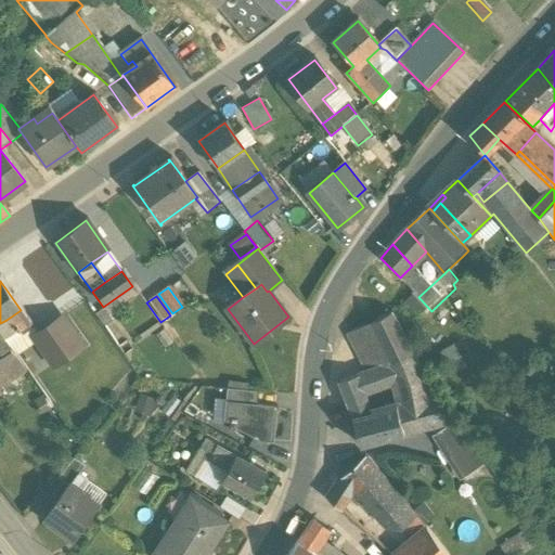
[(418,297),(411,307),(423,321),(431,311),(418,297)]
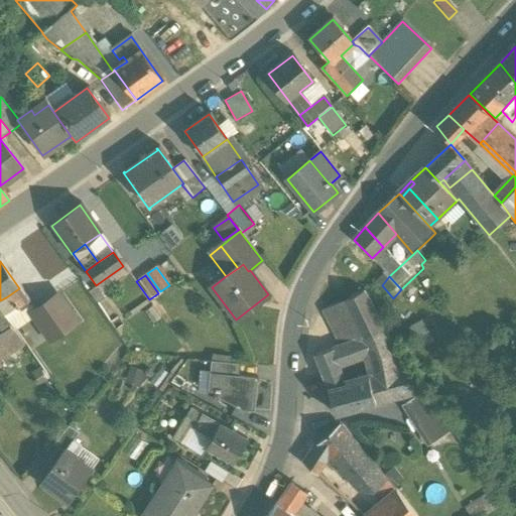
[(390,343),(364,290),(337,304),(355,342),(361,340),(366,349),(390,343)]
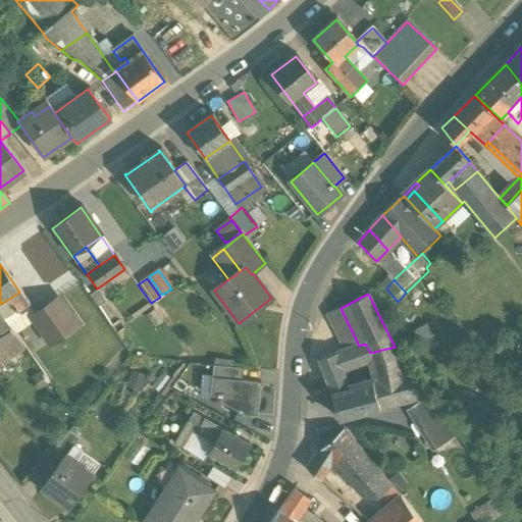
[(6,301),(0,304),(0,316),(6,325),(12,333),(23,325),(6,301)]
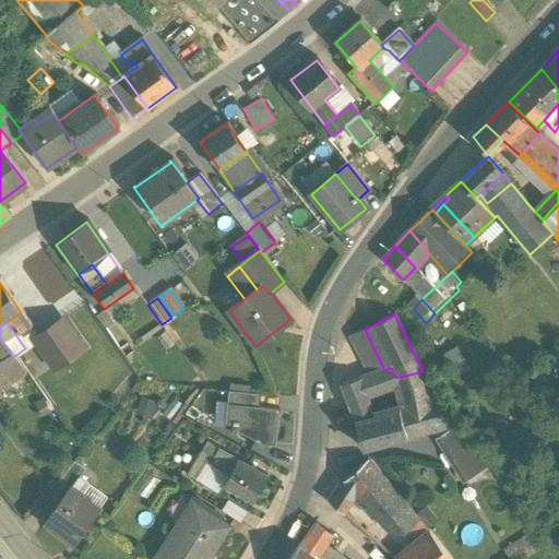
[(82,351),(62,323),(34,343),(54,370),(82,351)]
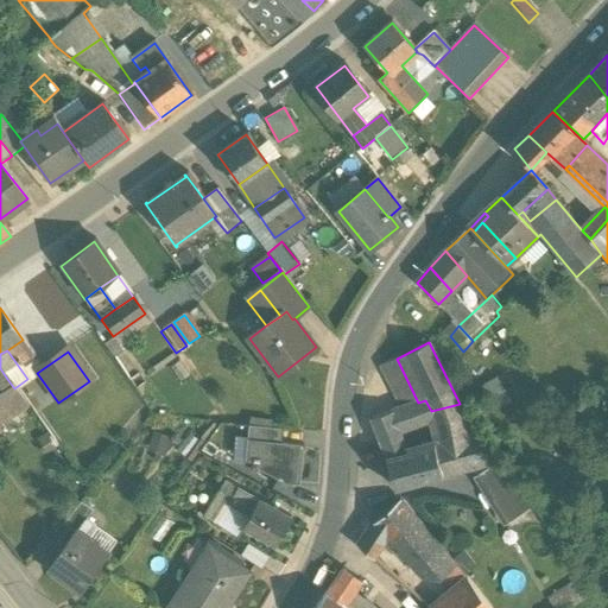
[(483,382),(494,407),(510,401),(499,375),(483,382)]
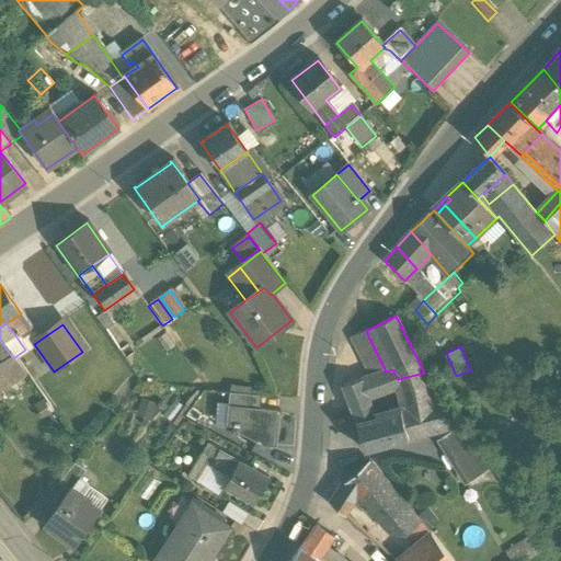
[(0,353),(0,375),(16,364),(13,358),(7,350),(0,353)]
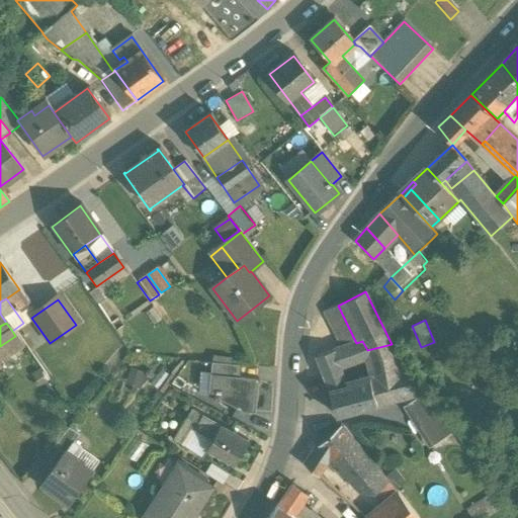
[(15,336),(0,346),(0,362),(7,372),(19,364),(13,356),(24,348),(15,336)]
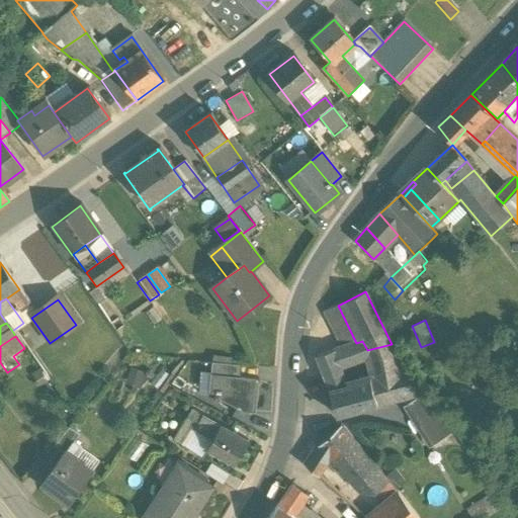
[(356,343),(317,356),(324,376),(340,370),(349,367),(350,362),(368,356),(367,350),(362,341),(356,343)]
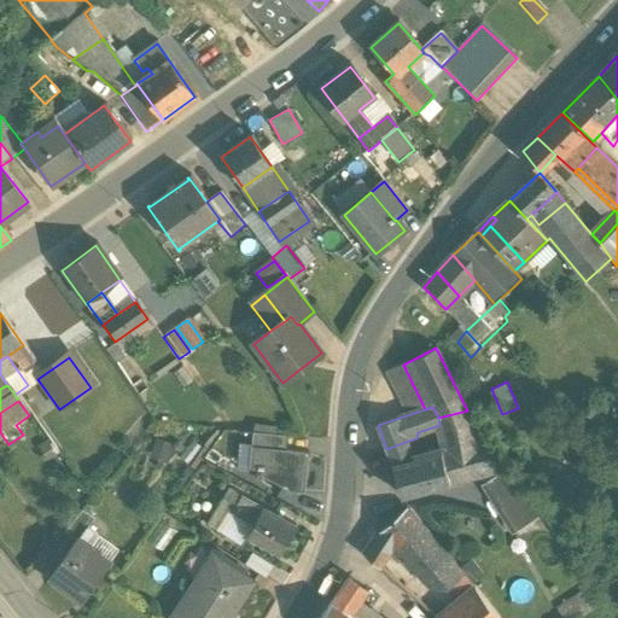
[(467,410),(438,418),(439,425),(447,452),(450,466),(478,459),(474,441),(482,439),(467,410)]
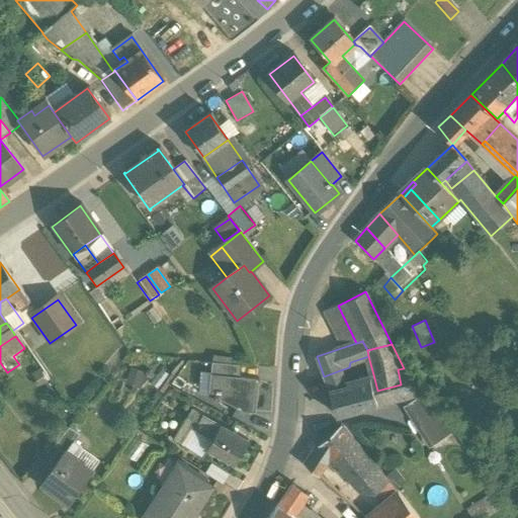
[(240,366),(211,363),(209,375),(239,378),(240,366)]
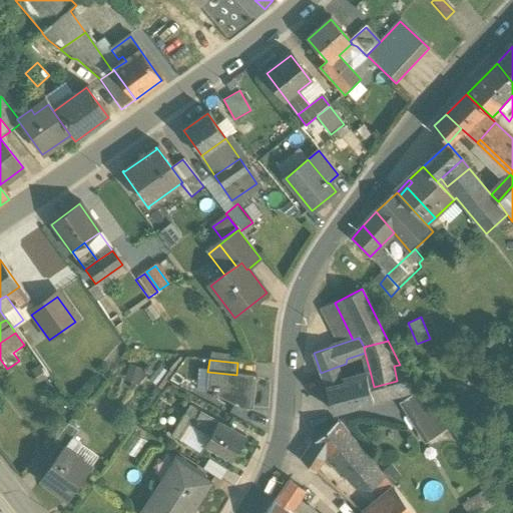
[(337,367),(321,373),(326,386),(343,382),(337,367)]
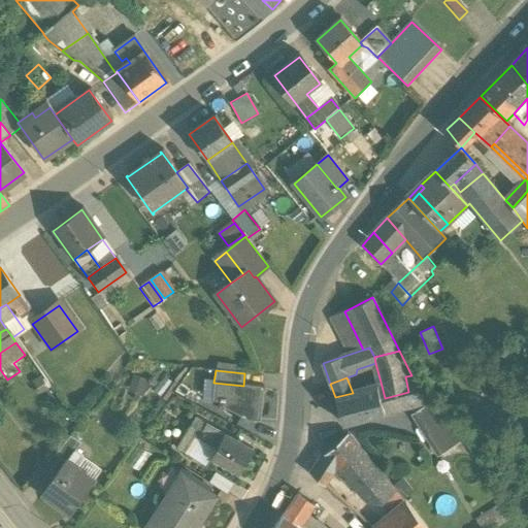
[(243,386),(213,383),(212,402),(222,403),(222,407),(246,421),(260,422),(263,388),(243,386)]
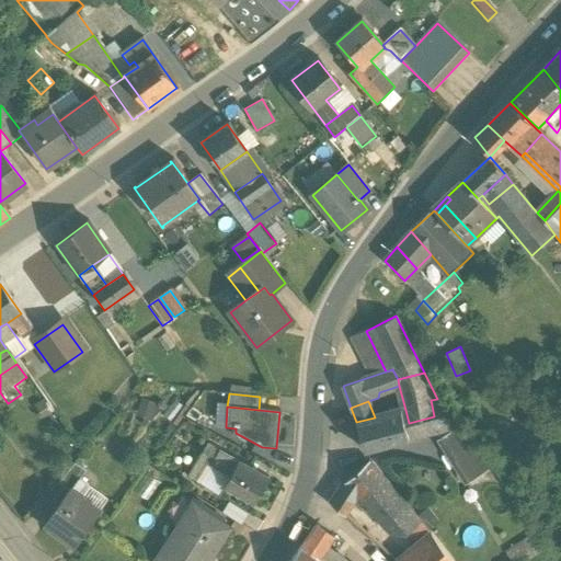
[(375,418),(356,422),(364,450),(437,433),(434,416),(409,423),(405,410),(375,418)]
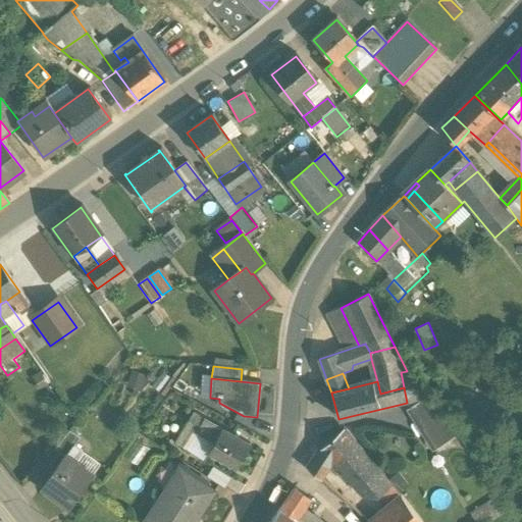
[(452,438),(427,399),(411,410),(436,449),(452,438)]
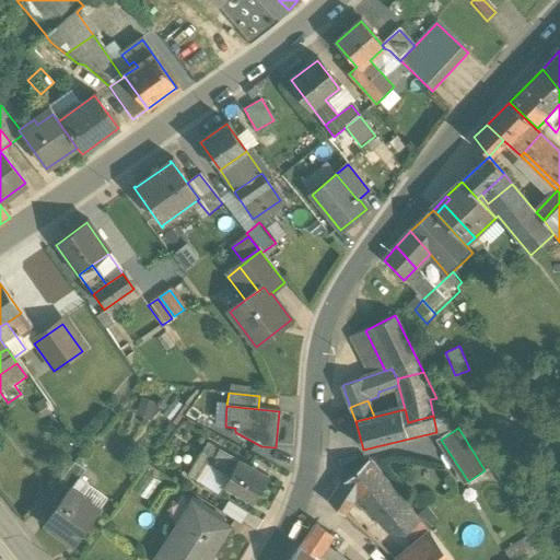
[(237,463),(209,444),(187,477),(219,497),(224,489),(224,488),(237,463)]
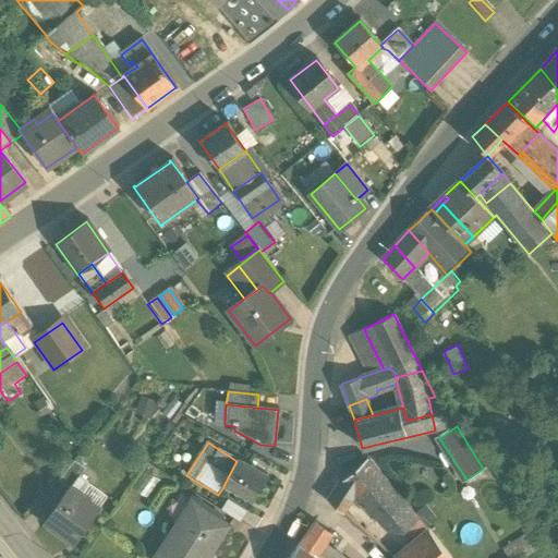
[(397,495),(367,459),(341,483),(355,497),(374,516),(397,495)]
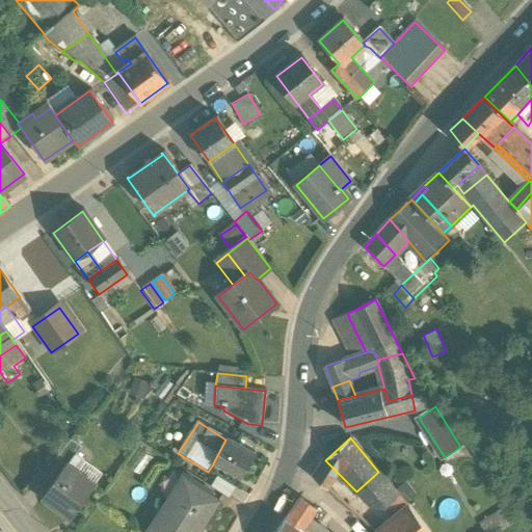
[(255,454),(225,440),(213,463),(213,464),(241,479),(255,454)]
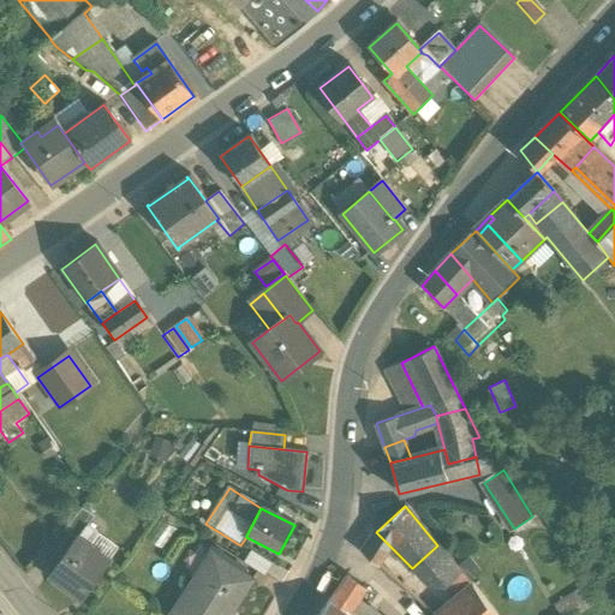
[(82,511),(64,533),(75,542),(77,539),(78,542),(87,530),(94,519),(82,511)]
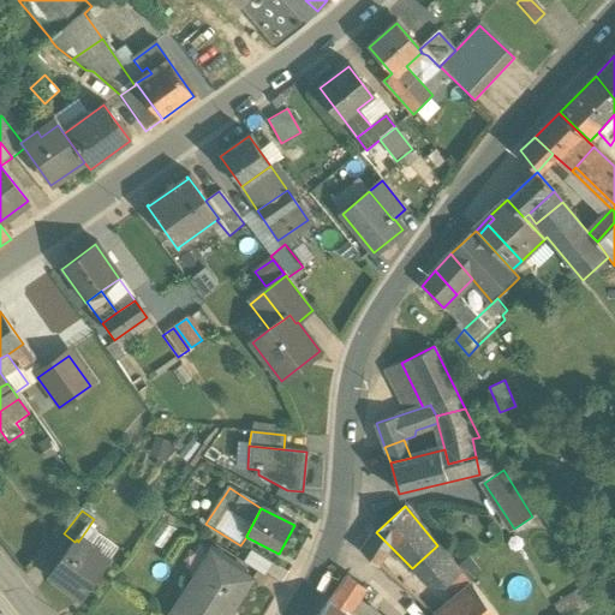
[(87,530),(78,542),(77,539),(75,542),(48,579),(82,603),(109,563),(89,549),(97,537),(87,530)]
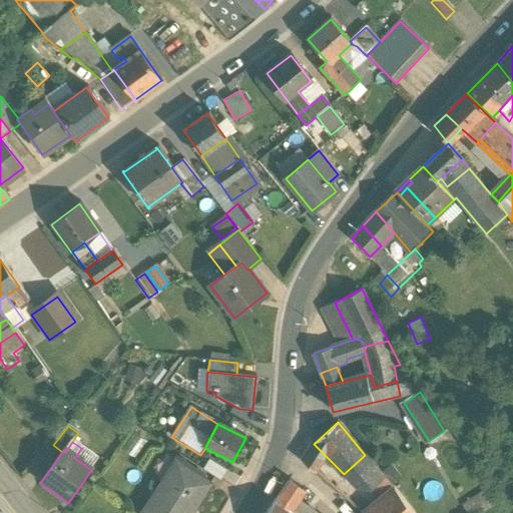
[(314,444),(302,461),(315,473),(327,457),(314,444)]
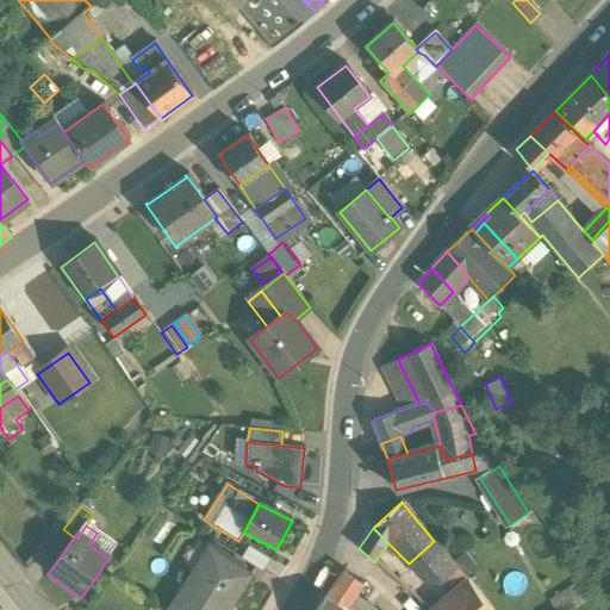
[(434,541),(409,564),(431,583),(442,582),(460,568),(436,540),(434,541)]
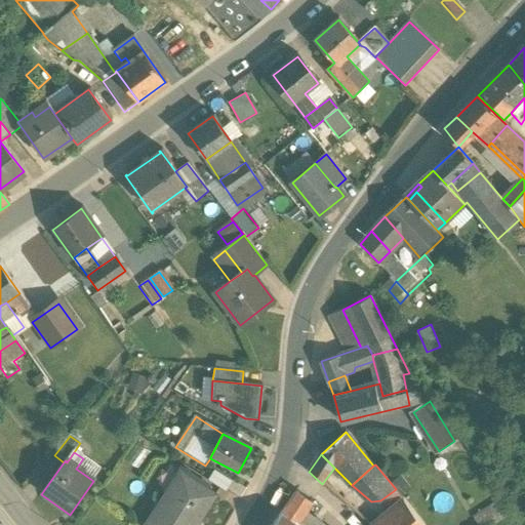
[(232,482),(214,472),(208,482),(226,492),(232,482)]
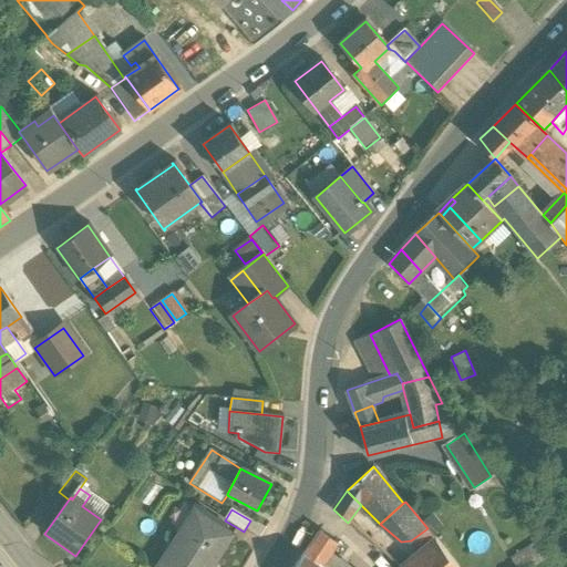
[(348,523),(333,509),(321,526),(338,537),(348,523)]
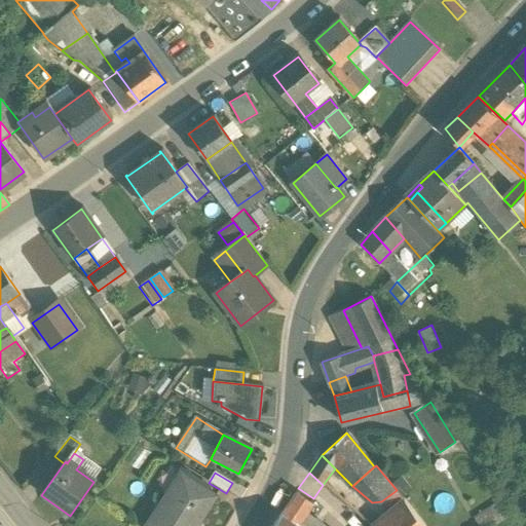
[(216,498),(185,478),(162,513),(158,510),(147,525),(191,525),(196,518),(201,521),(216,498)]
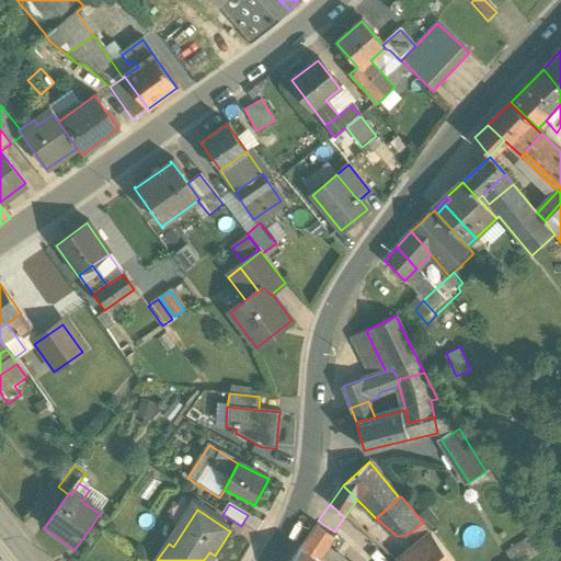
[(334,531),(318,521),(300,546),(321,560),(343,560),(346,558),(354,546),(334,531)]
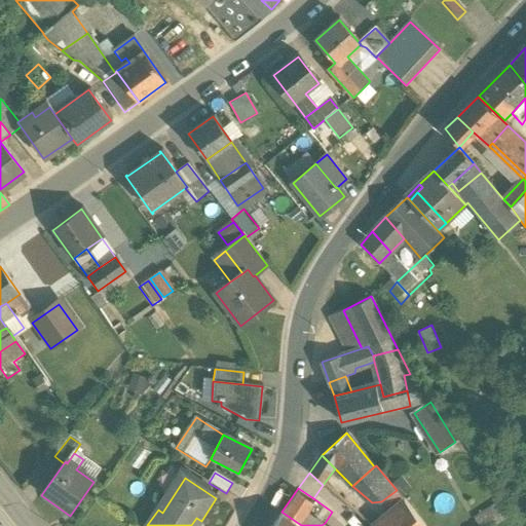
[(397,490),(381,501),(389,512),(404,499),(397,490)]
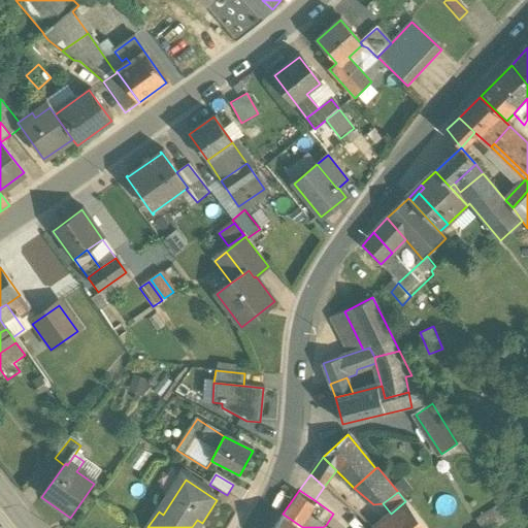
[(391,514),(373,527),(426,527),(405,501),(391,514)]
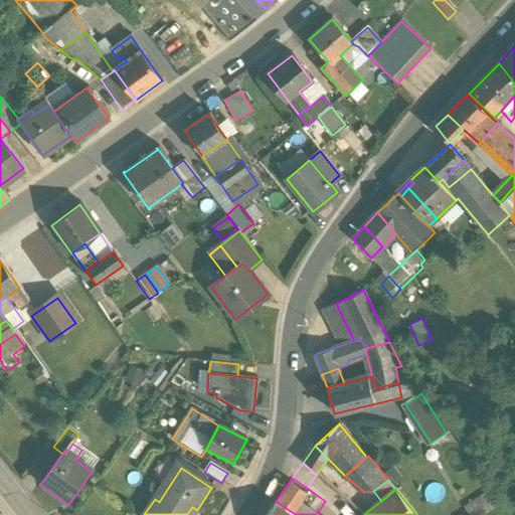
[(292,514),(276,503),(267,514),(292,514)]
